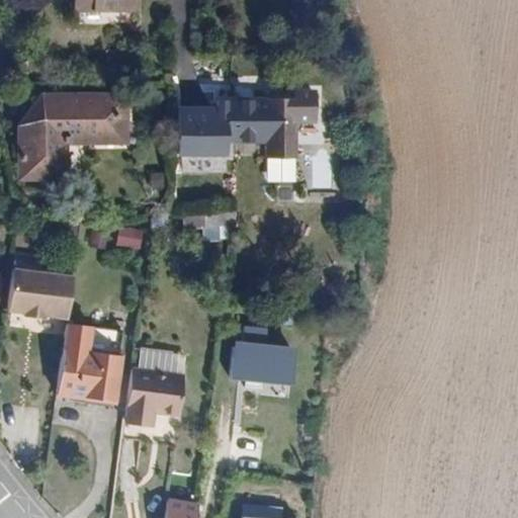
[(285,98),(218,97),(218,106),(180,105),(179,155),(229,156),(229,143),(267,144),(266,157),(298,158),(299,127),(318,127),(319,91),(285,90),(285,98)]
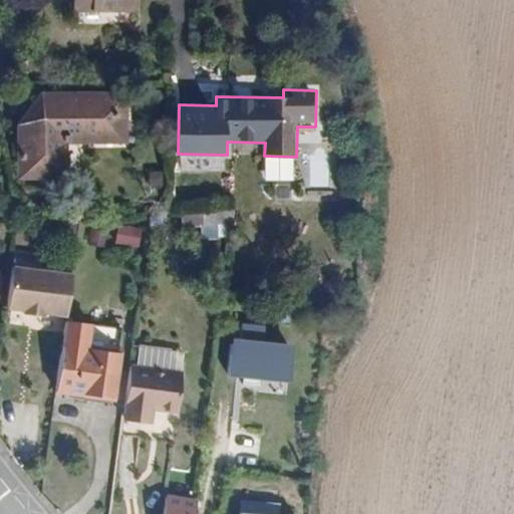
[(130,92),(42,92),(18,127),(18,180),(63,180),(63,147),(129,147),(130,92)]
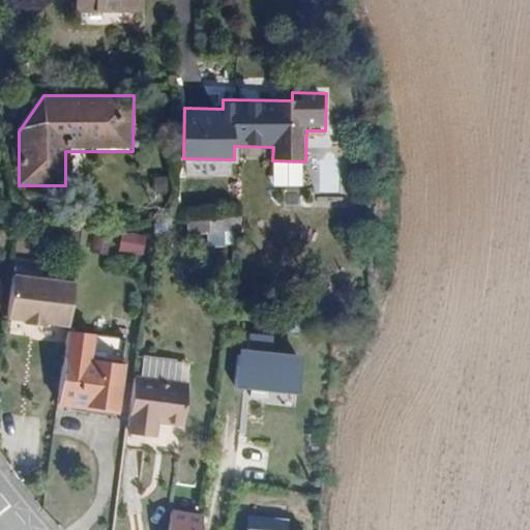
[(147,237),(122,232),(119,252),(144,256),(147,237)]
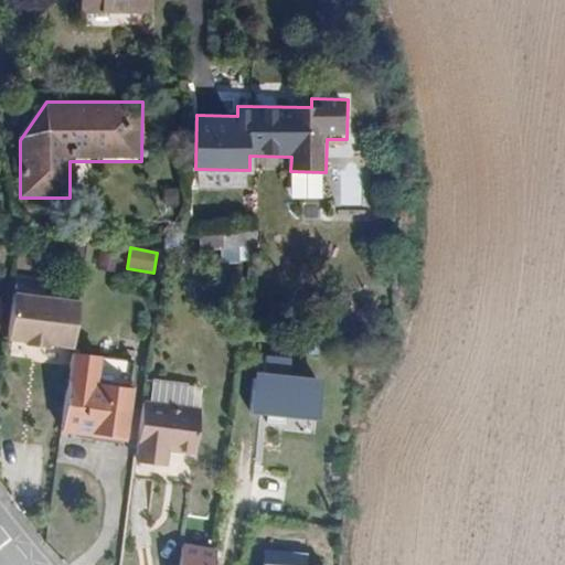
[(82,300),(16,292),(9,340),(76,349),(82,300)]
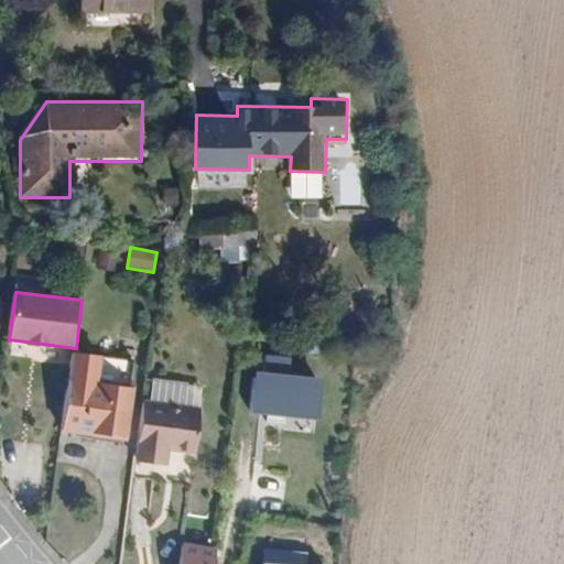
[(104,357),(75,354),(64,432),(128,441),(136,389),(100,383),(104,357)]
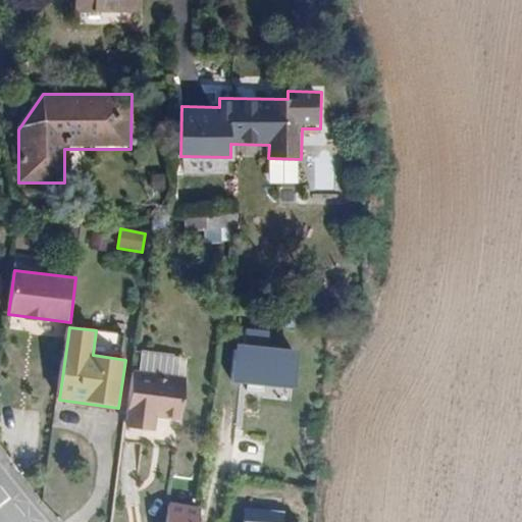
[(246,328),(245,345),(268,347),(270,330),(246,328)]
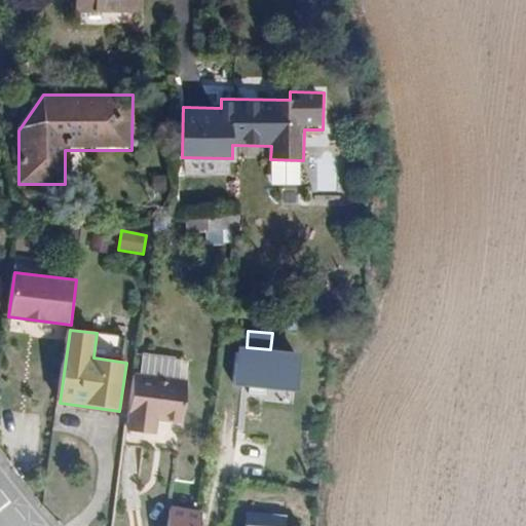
[(247,347),(237,346),(233,385),(300,392),(304,353),(270,349),(247,347)]
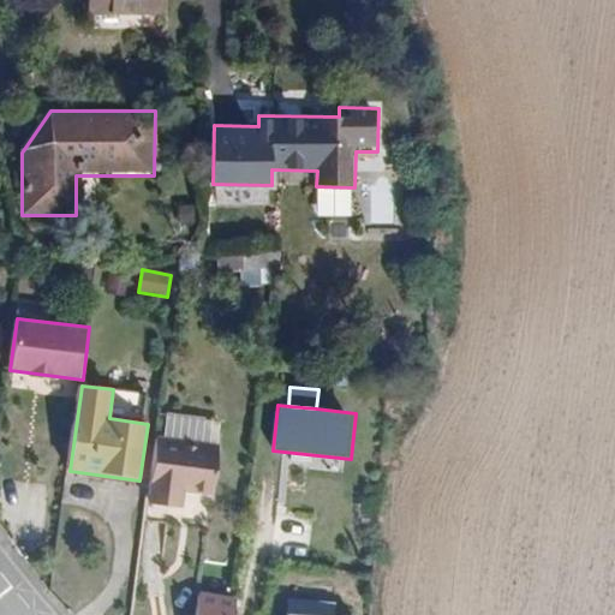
[(220,446),(159,437),(150,501),(183,506),(185,491),(214,495),(220,446)]
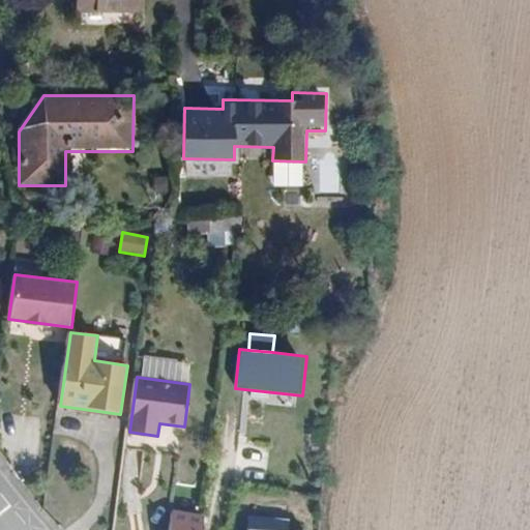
[(203,529),(206,517),(172,511),(169,529),(203,529)]
